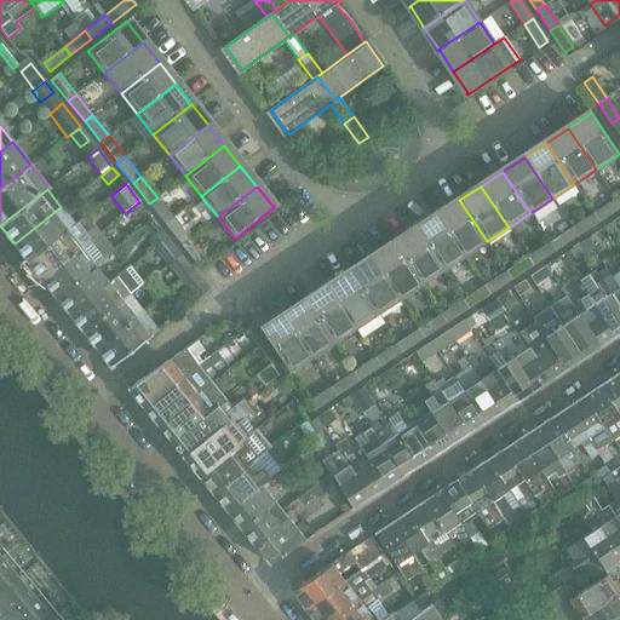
[(158,197),(149,204),(165,224),(173,218),(158,197)]
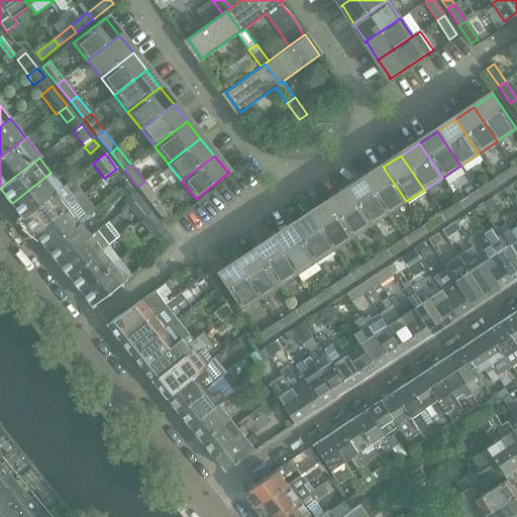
[(383,167),(365,179),(388,213),(406,201),(383,167)]
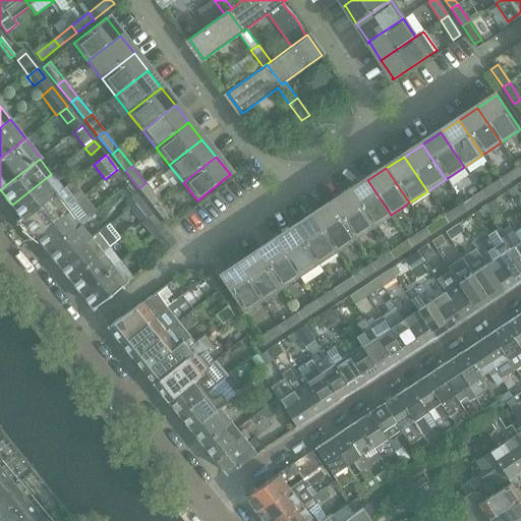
[(520,173),(517,168),(499,179),(504,186),(520,175),(520,173)]
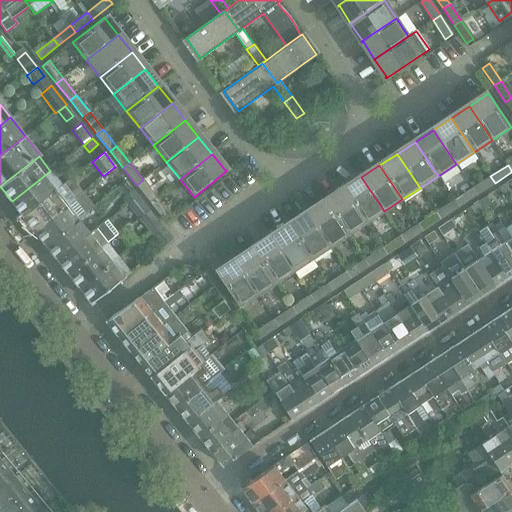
[(113,168),(108,172),(114,180),(120,175),(114,167),(113,168)]
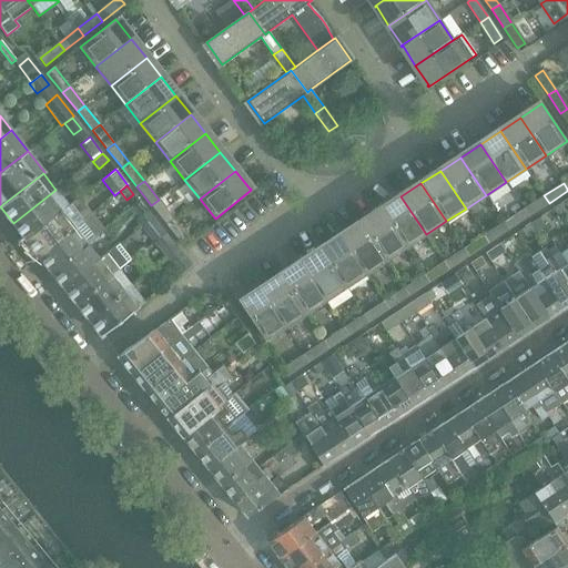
[(56,190),(13,223),(26,240),(69,206),(56,190)]
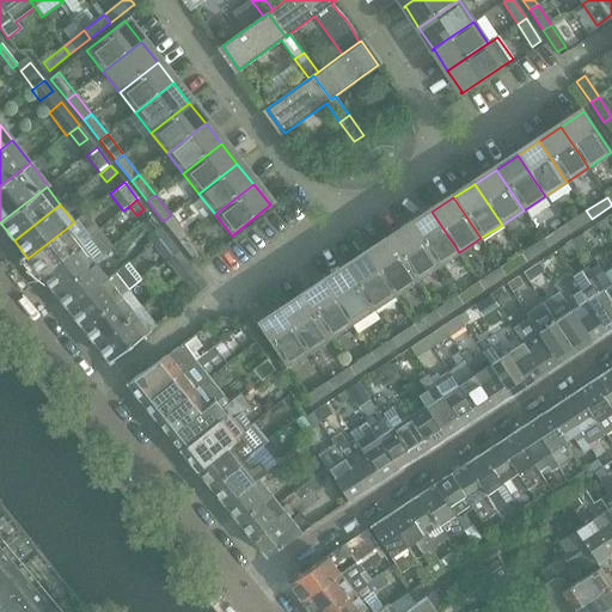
[(586,210),(564,225),(570,233),(592,219),(586,210)]
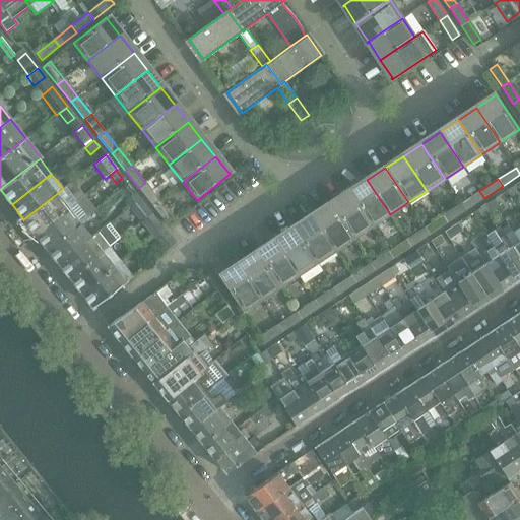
[(367,180),(348,192),(372,226),(390,214),(367,180)]
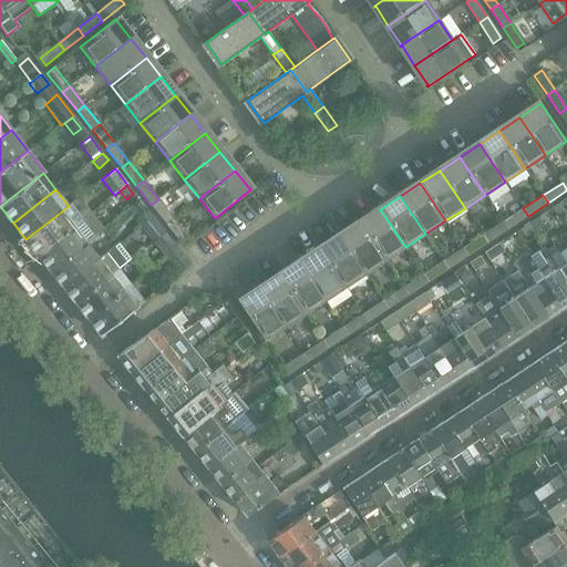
[(158,199),(151,205),(166,224),(173,218),(158,199)]
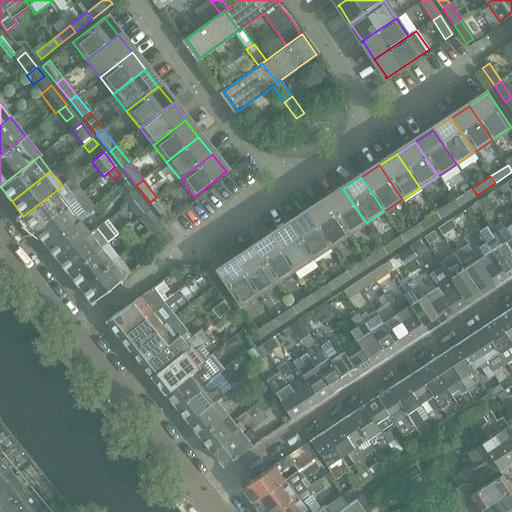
[(506,183),(498,188),(504,197),(511,192),(506,183)]
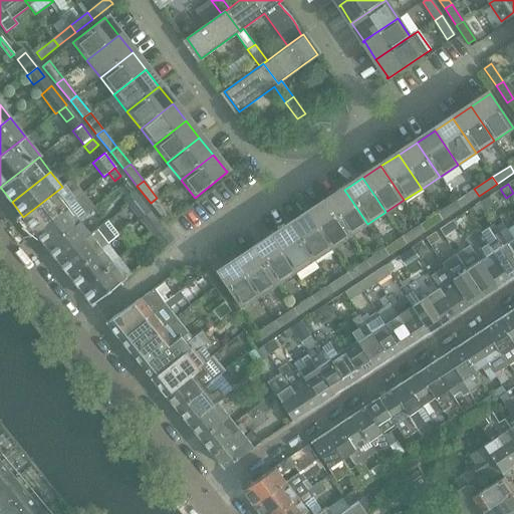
[(62,187),(23,217),(35,231),(73,201),(62,187)]
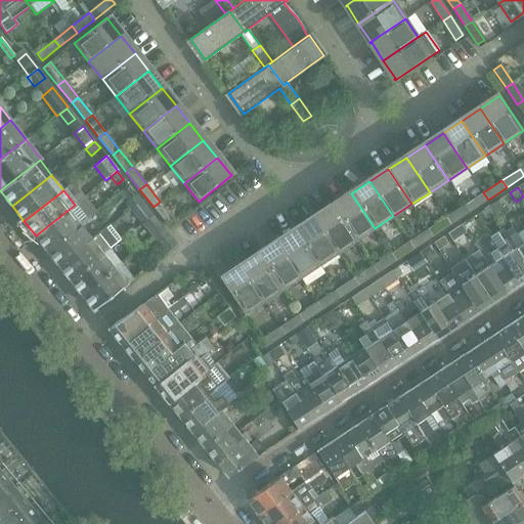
[(483,192),(465,205),(470,212),(488,200),(483,192)]
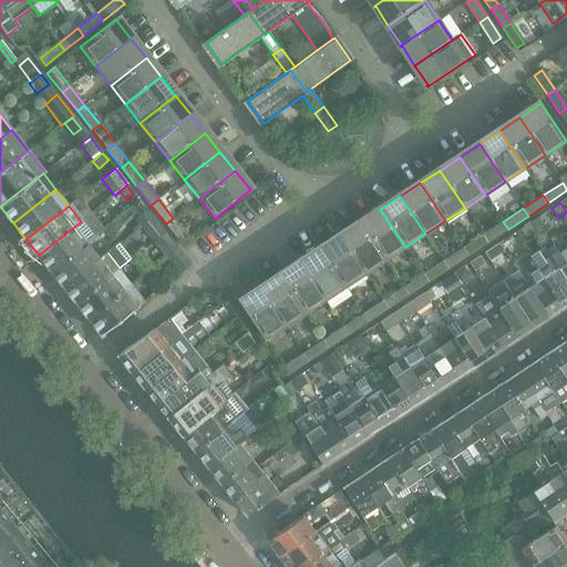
[(380,209),(360,223),(385,260),(405,247),(380,209)]
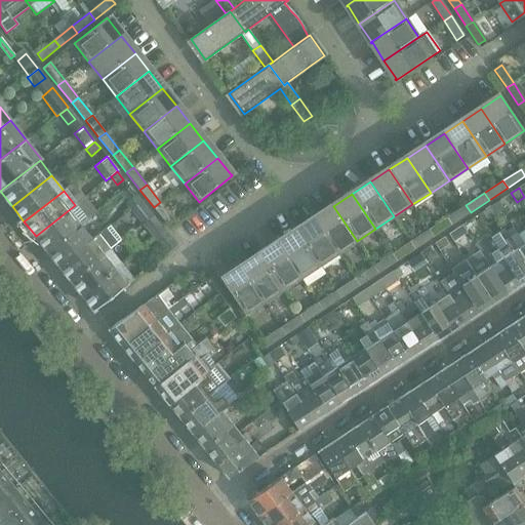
[(133,207),(142,201),(136,195),(127,203),(131,209),(133,207)]
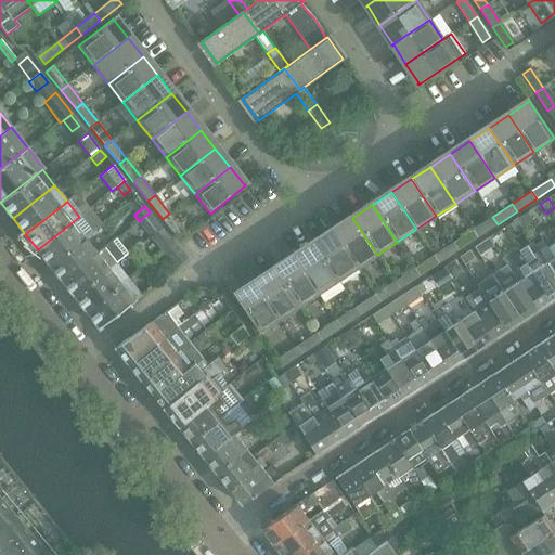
[(79,217),(38,249),(50,266),(91,233),(102,224),(90,208),(79,217)]
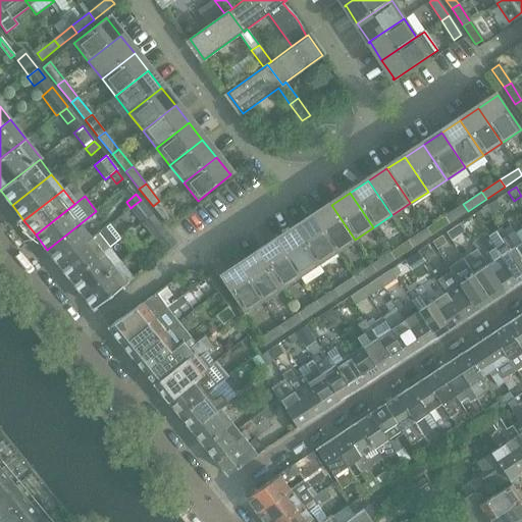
[(141,200),(133,206),(145,220),(152,214),(141,200)]
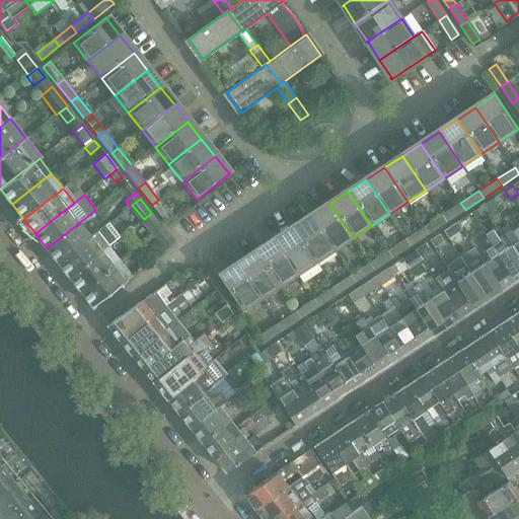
[(494,199),(485,205),(490,213),(499,207),(494,199)]
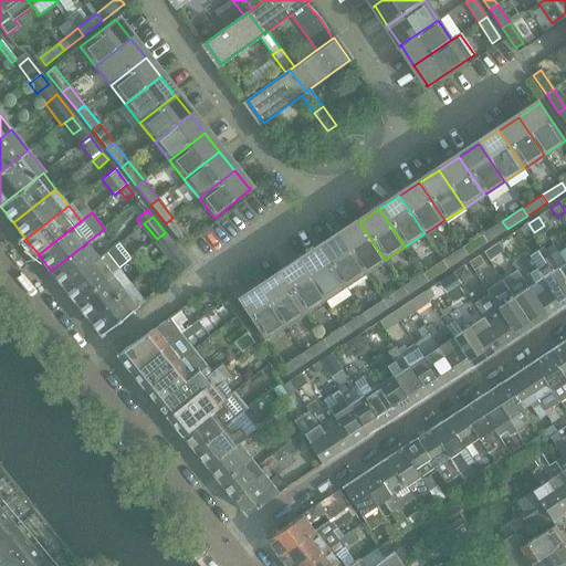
[(173,218),(166,223),(181,243),(188,238),(173,218)]
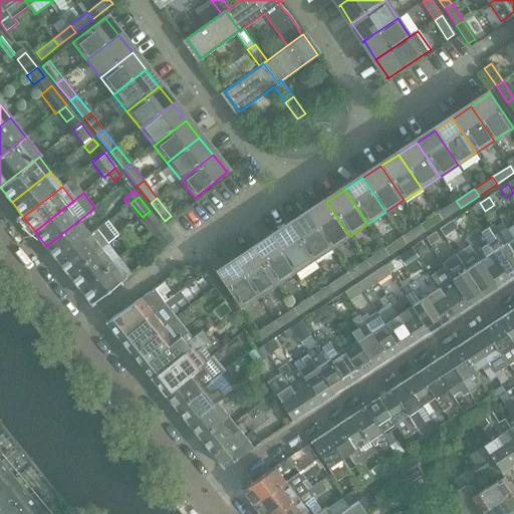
[(456,201),(438,213),(443,220),(461,208),(456,201)]
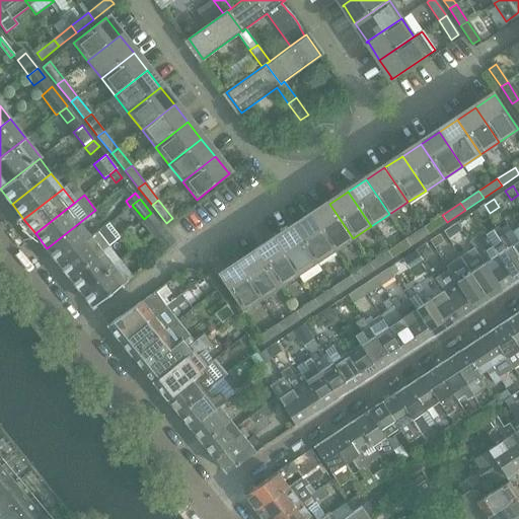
[(329,204),(311,216),(335,250),(353,238),(329,204)]
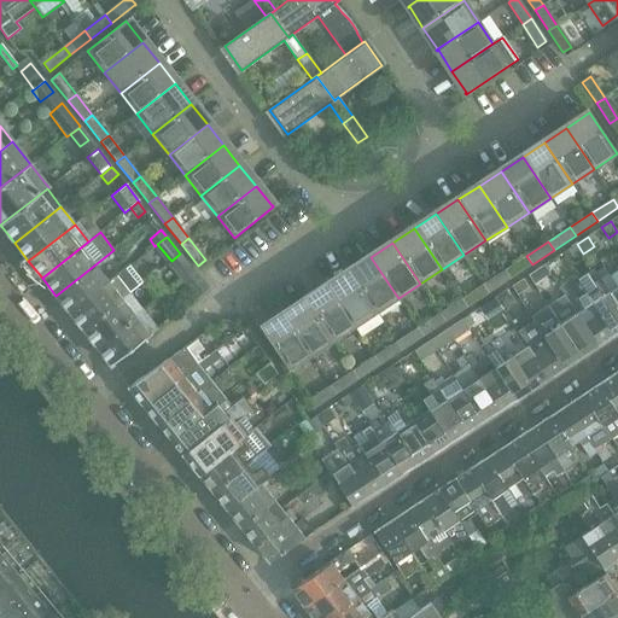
[(577,244),(566,250),(573,260),(583,254),(577,244)]
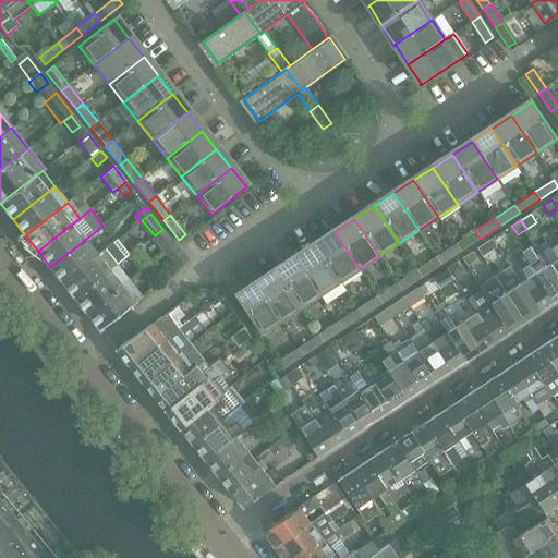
[(161,231),(155,237),(166,251),(172,245),(161,231)]
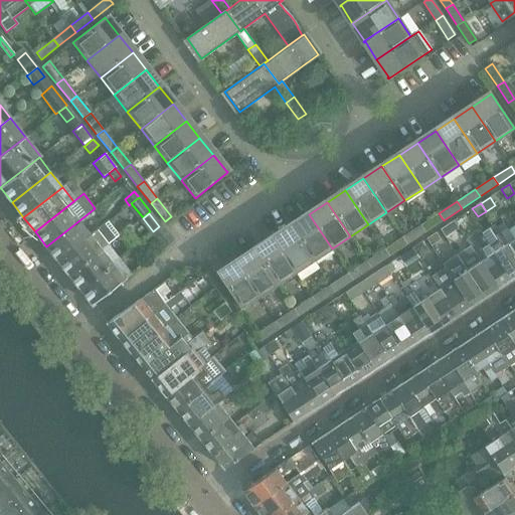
[(439,213),(420,225),(425,232),(444,220),(439,213)]
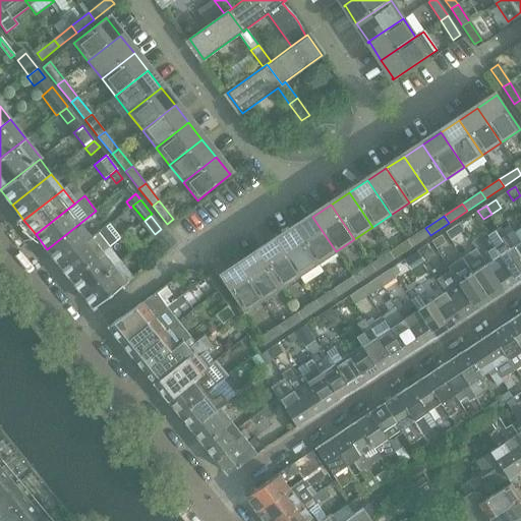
[(336,251),(312,217),(294,229),(317,264),(336,251)]
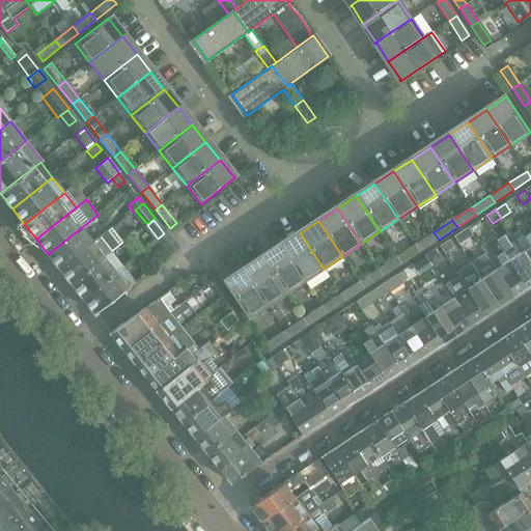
[(87,223),(48,254),(59,269),(100,238),(87,223)]
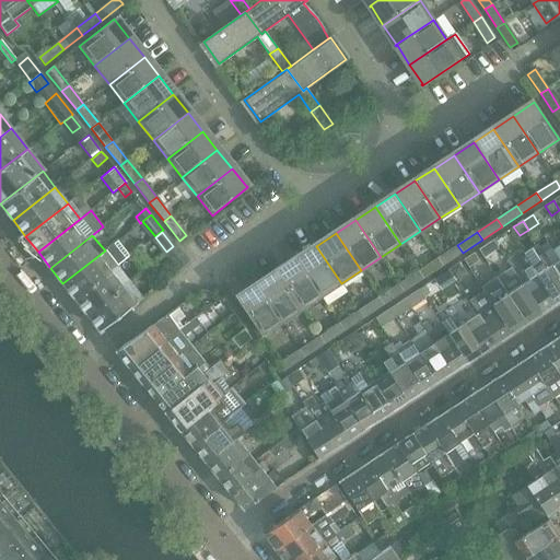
[(74,300),(117,267),(129,257),(117,241),(105,251),(62,283),(74,300)]
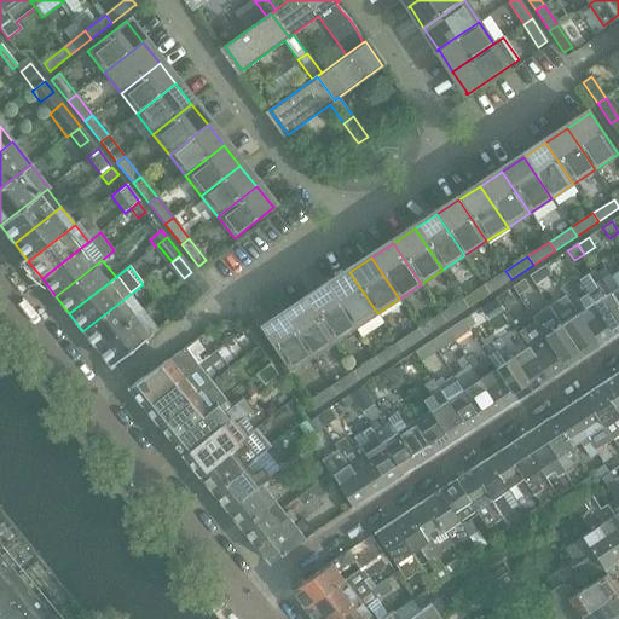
[(545,266),(528,277),(534,285),(551,275),(545,266)]
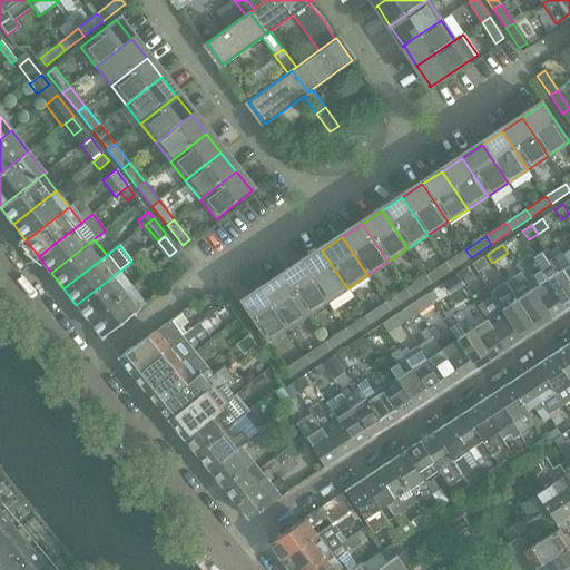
[(549,252),(553,257),(569,283),(569,251),(563,256),(557,246),(549,252)]
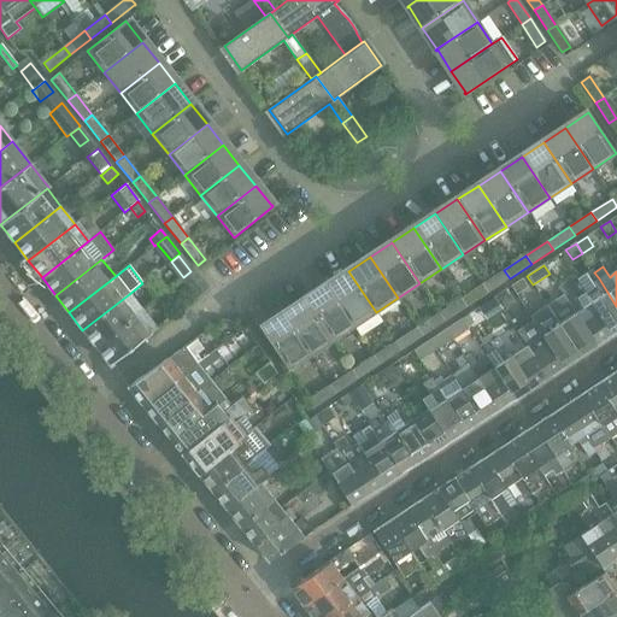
[(583,272),(593,288),(585,293),(612,335),(616,330),(616,306),(599,278),(594,272),(591,268),(583,272)]
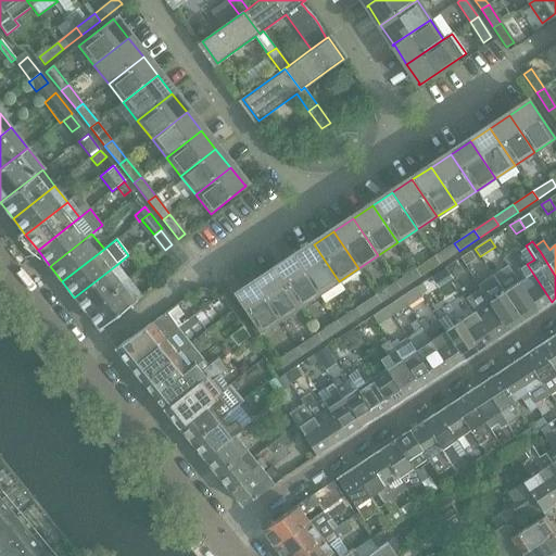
[(454,243),(434,256),(440,264),(459,251),(454,243)]
